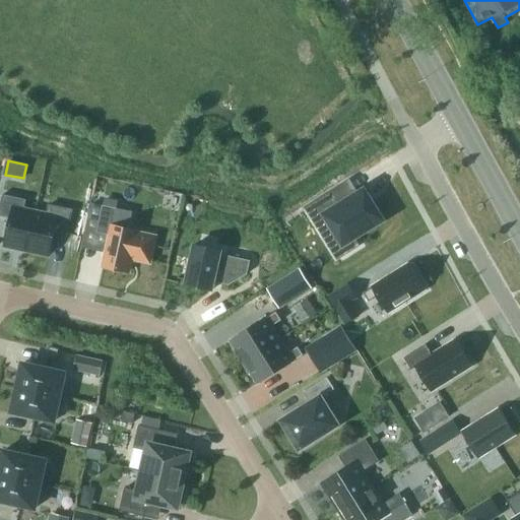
[(341,186),(308,207),(328,241),(338,235),(344,243),(352,238),(381,219),(382,221),(383,220),(373,204),(364,191),(359,194),(349,199),(349,198),(347,199),(341,189),(343,188),(341,186)]
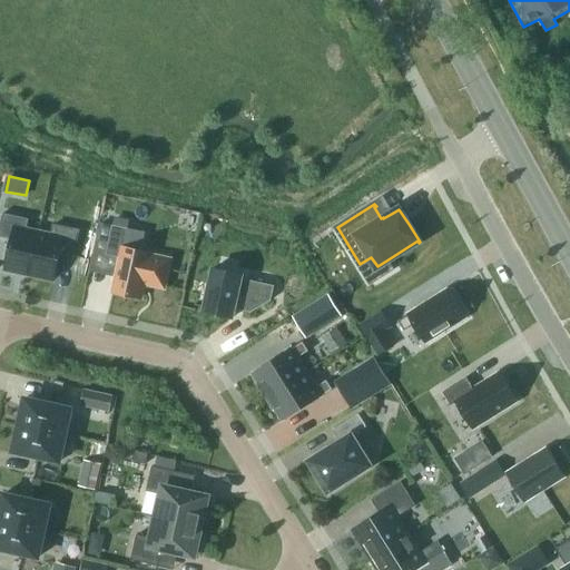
[(28,218),(1,213),(0,218),(0,236),(10,238),(3,268),(29,274),(38,232),(26,229),(28,218)]
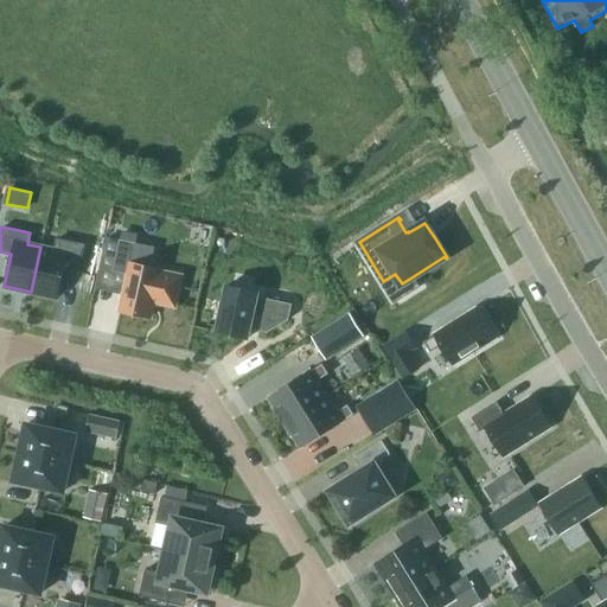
[(108,237),(102,268),(128,274),(120,311),(151,317),(154,301),(174,306),(181,276),(160,272),(161,269),(151,267),(154,247),(136,243),(120,240),(108,237)]
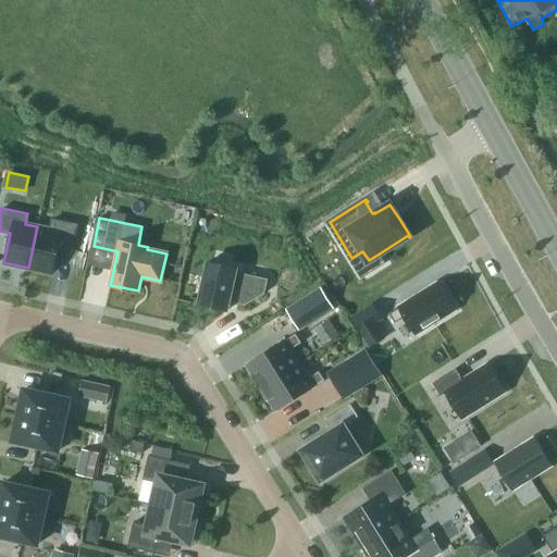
[(59,247),(72,250),(77,224),(52,219),(50,230),(38,226),(29,268),(53,273),(59,247)]
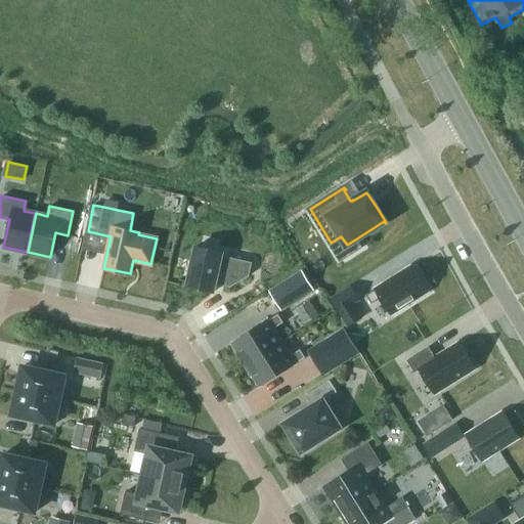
[(195,246),(187,286),(214,292),(216,282),(231,287),(250,275),(253,262),(222,255),(223,252),(195,246)]
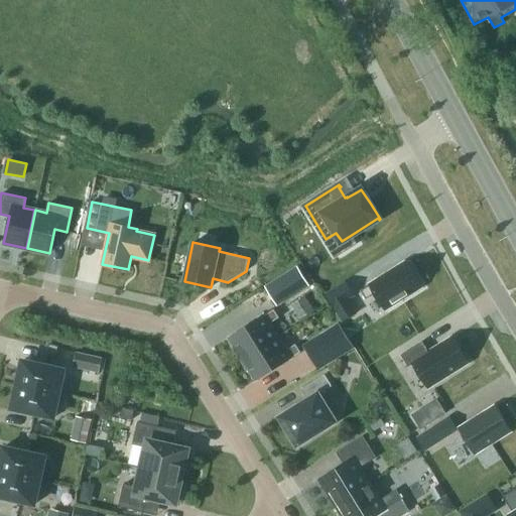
[(421,286),(406,262),(361,290),(366,299),(375,293),(385,309),(421,286)]
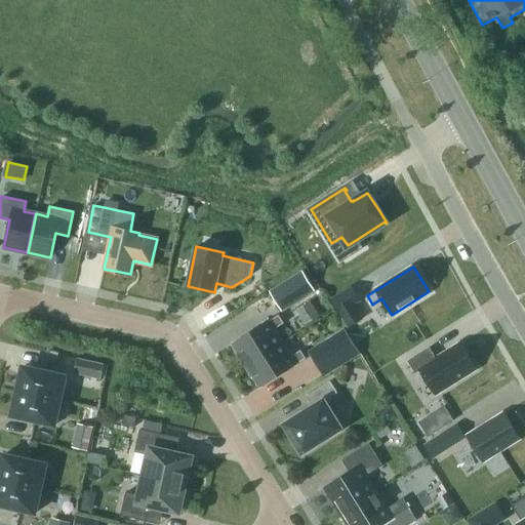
[(303,272),(270,291),(282,311),(314,290),(303,272)]
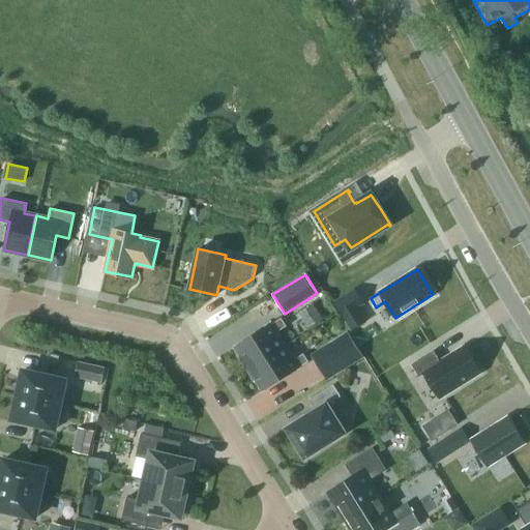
[(334,301),(352,329),(365,321),(357,307),(364,303),(355,288),(334,301)]
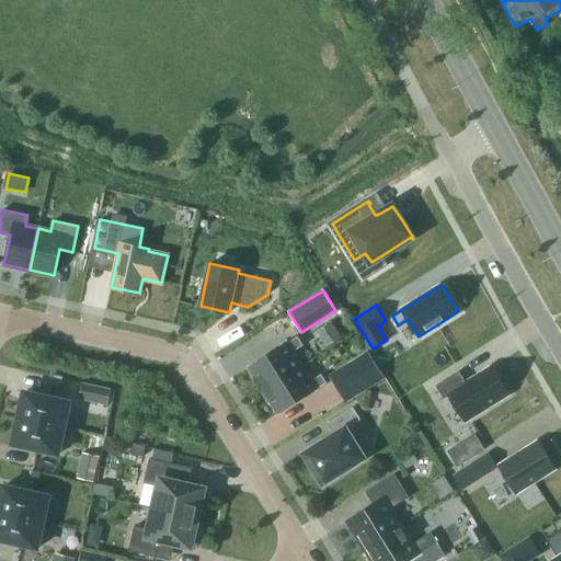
[(327,345),(341,336),(332,321),(317,331),(327,345)]
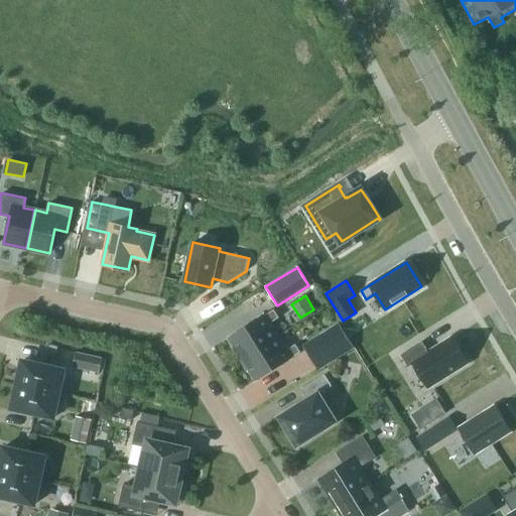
[(274,309),(230,337),(236,347),(234,349),(241,360),(277,337),(269,324),(279,317),(274,309)]
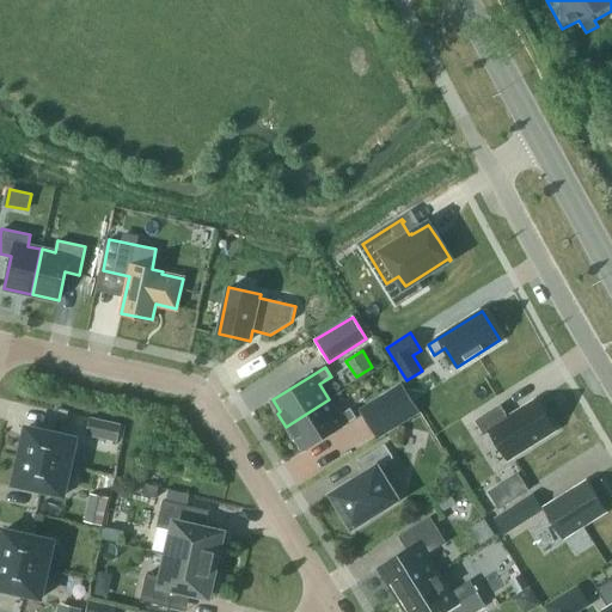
[(367,422),(377,436),(418,410),(403,385),(391,393),(398,403),(367,422)]
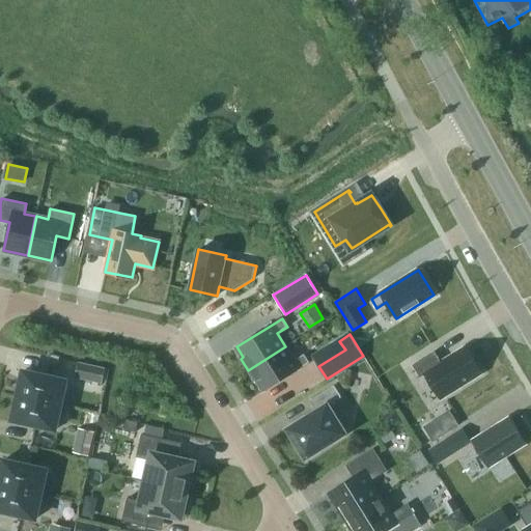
[(257,380),(263,391),(310,362),(304,354),(294,360),(285,346),(248,370),(255,381),(257,380)]
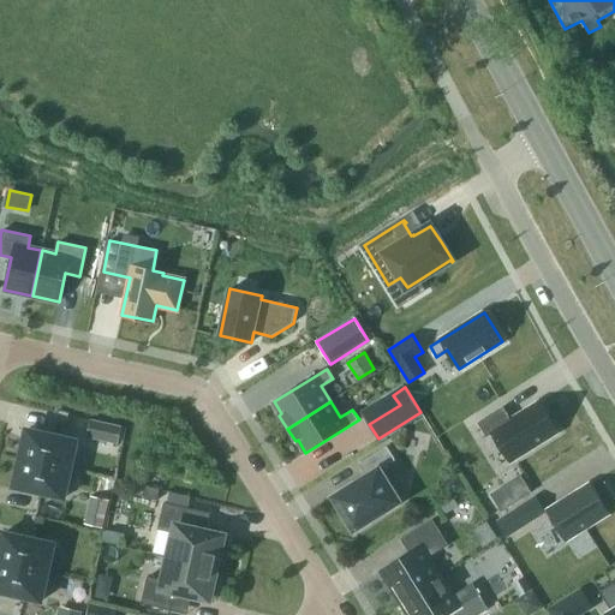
[(478,423),(487,437),(493,434),(509,461),(559,431),(539,401),(511,419),(503,407),(478,423)]
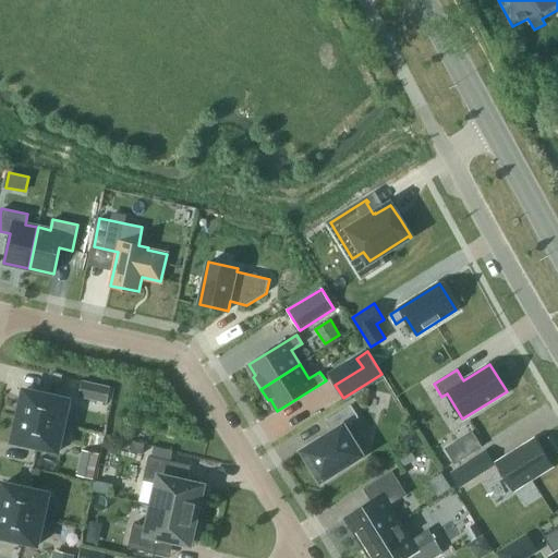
[(82,397),(107,402),(110,387),(108,387),(85,381),(82,397)]
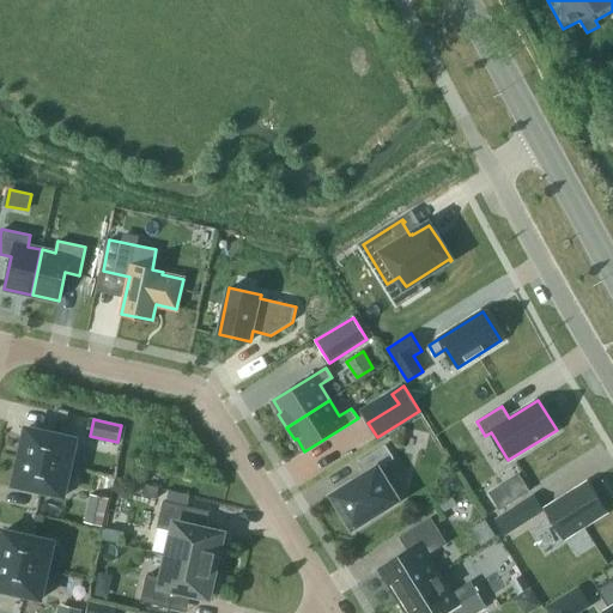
[(77,438),(26,428),(20,456),(71,467),(77,438)]
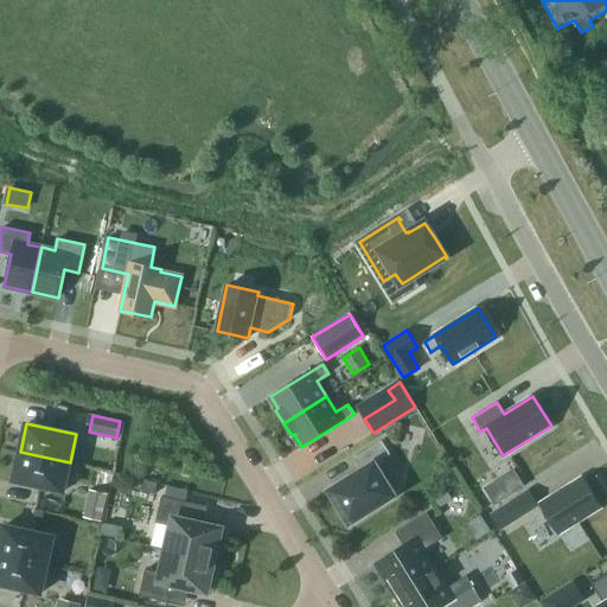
[(330,492),(350,523),(395,496),(375,464),(390,454),(382,440),(353,458),(363,472),(330,492)]
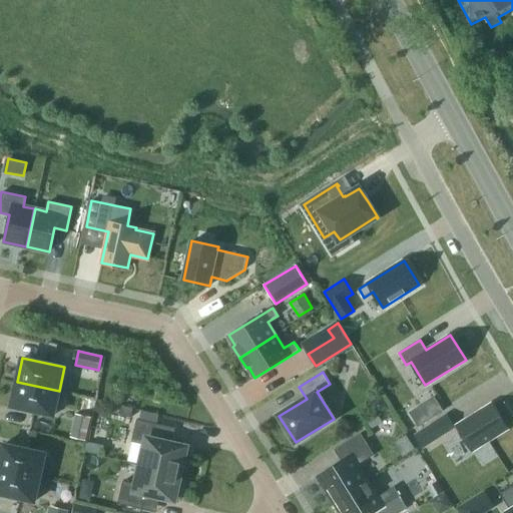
[(53,415),(59,391),(17,382),(11,406),(53,415)]
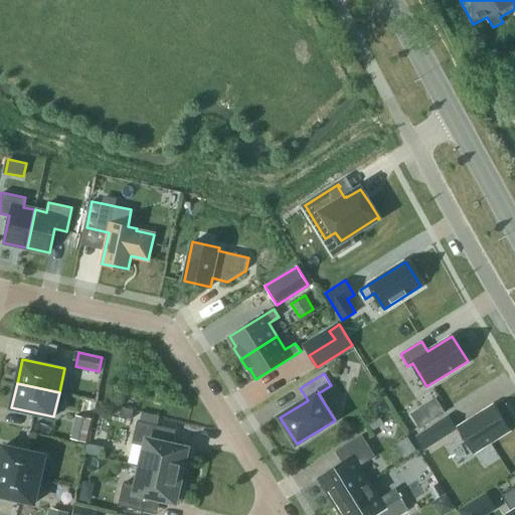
[(495,404),(459,427),(474,452),(510,430),(495,404)]
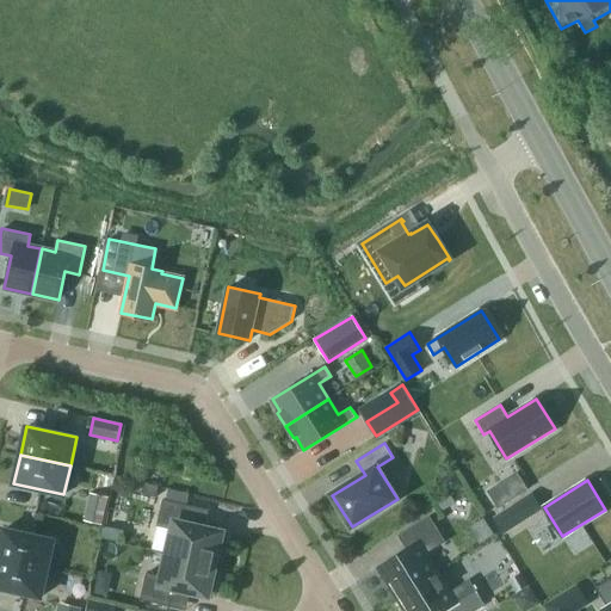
[(146,485),(143,497),(155,499),(158,487),(146,485)]
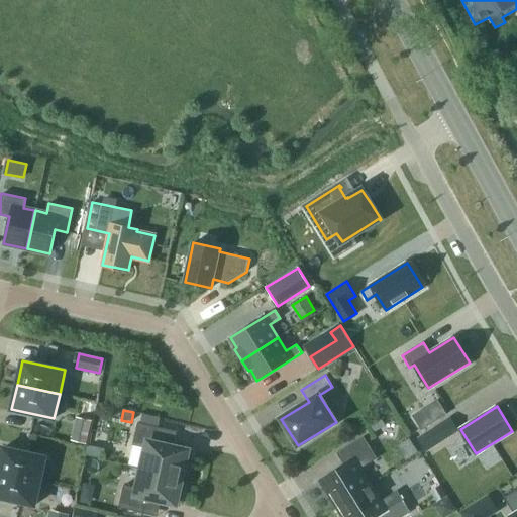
[(76,417),(71,440),(86,443),(92,420),(76,417)]
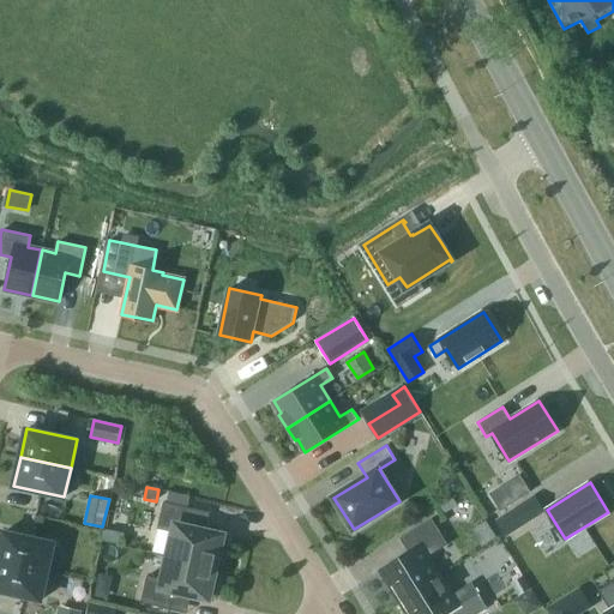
[(545,511),(534,495),(516,507),(525,523),(545,511)]
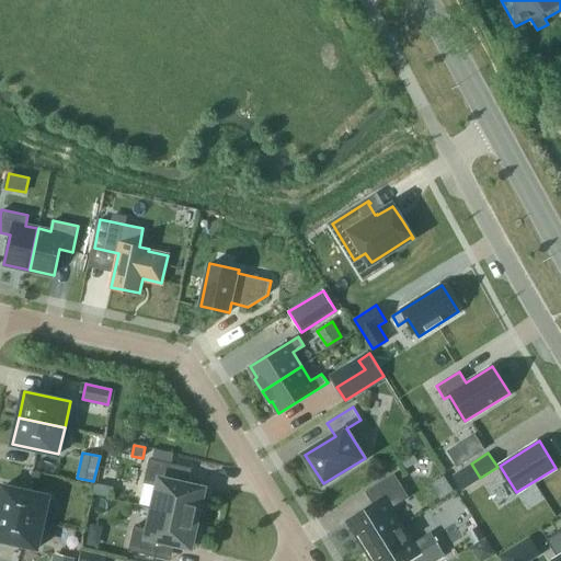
[(178,465),(149,459),(144,483),(159,487),(155,508),(197,518),(199,507),(204,508),(208,490),(173,482),(178,465)]
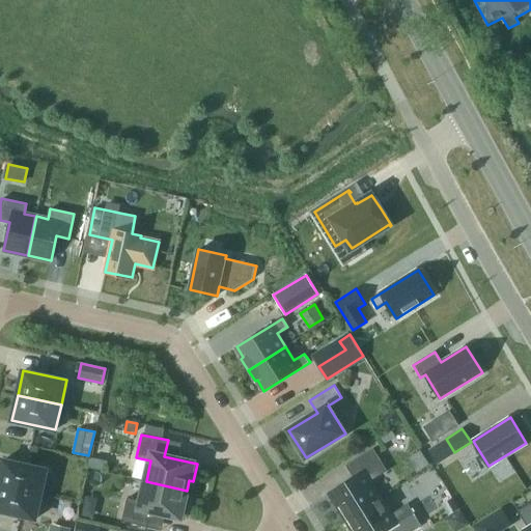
[(354,477),(329,494),(345,520),(382,497),(371,480),(387,470),(373,448),(346,466),(354,477)]
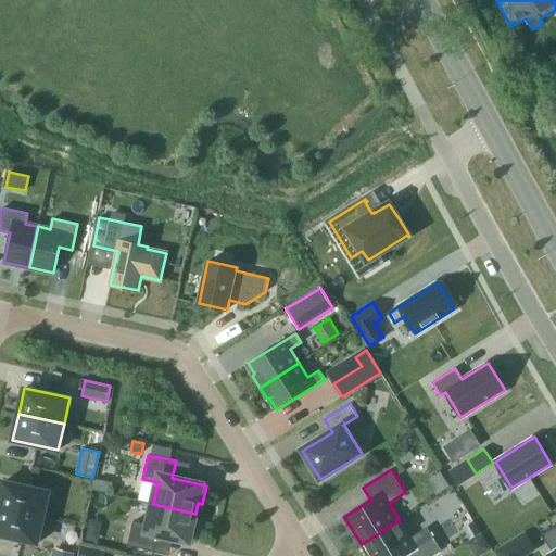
[(440,470),(431,476),(441,492),(450,485),(440,470)]
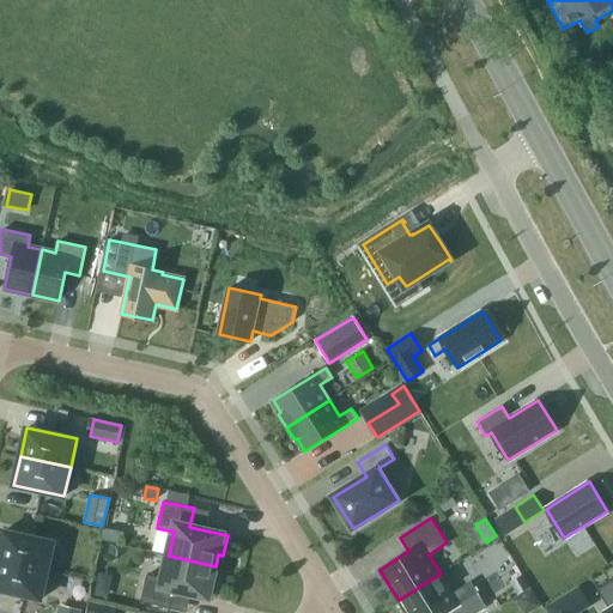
[(4,530),(0,547),(0,559),(48,570),(54,541),(4,530)]
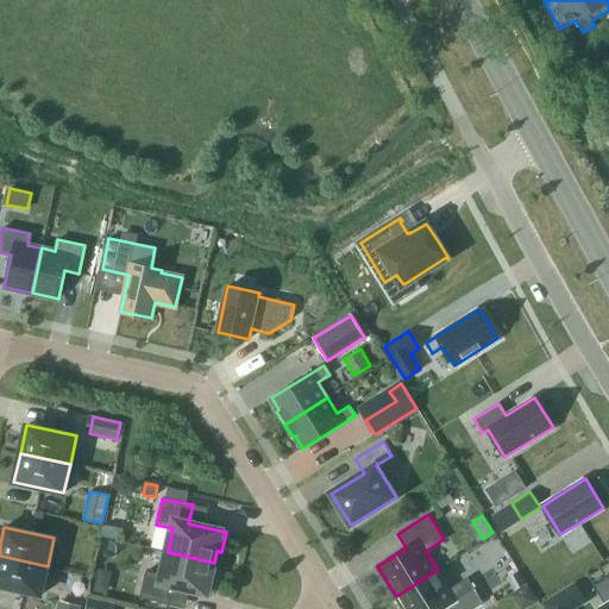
[(212,575),(214,563),(168,552),(162,575),(145,571),(139,598),(170,606),(174,586),(212,595),(217,575),(212,575)]
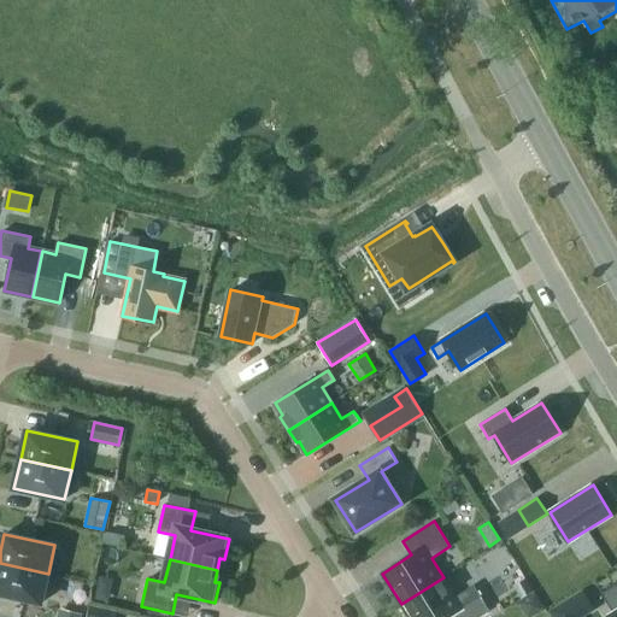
[(0,563),(0,593),(41,603),(48,574),(0,563)]
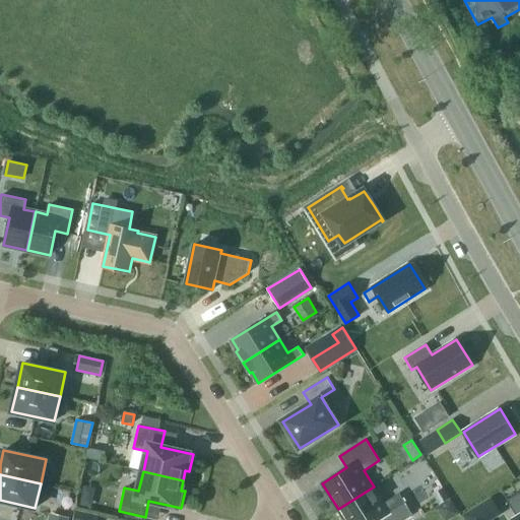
[(374,486),(338,509),(344,519),(377,519),(379,519),(404,519),(413,515),(399,494),(384,503),(374,486)]
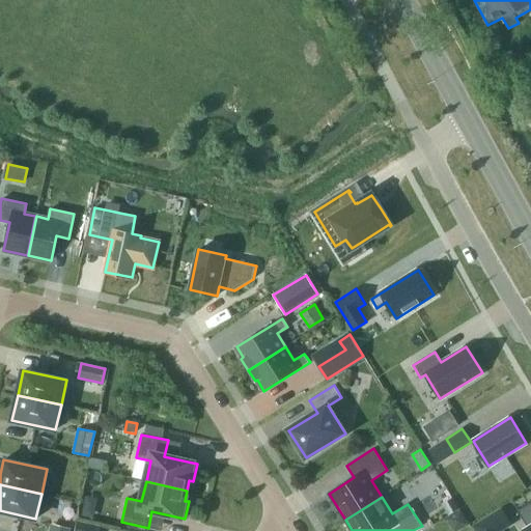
[(459,508),(452,498),(444,503),(450,513),(459,508)]
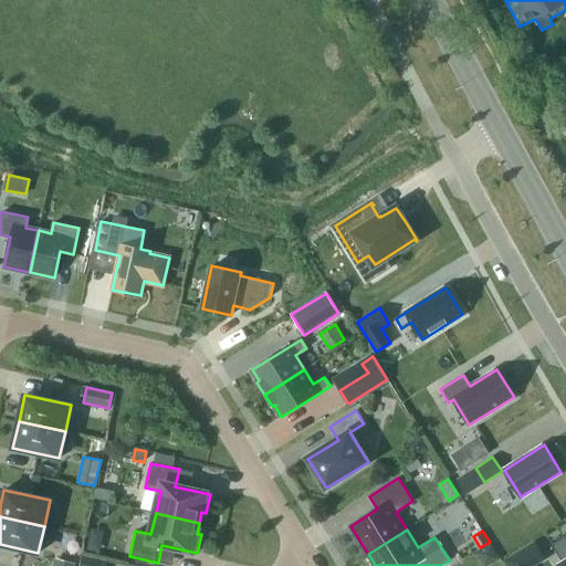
[(565,565),(565,534),(552,544),(563,562),(558,565),(565,565)]
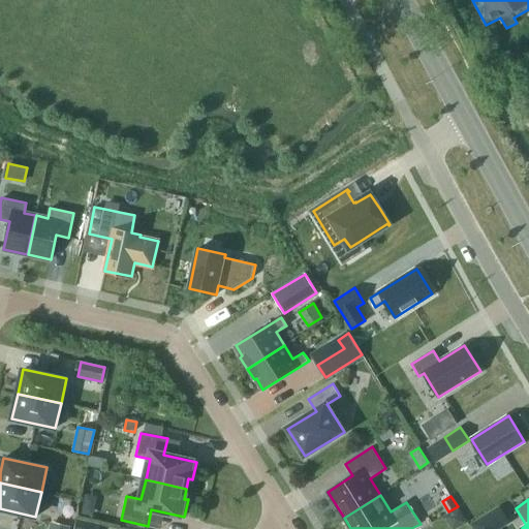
[(489,512),(471,524),(474,528),(493,528),(494,528),(497,527),(489,512)]
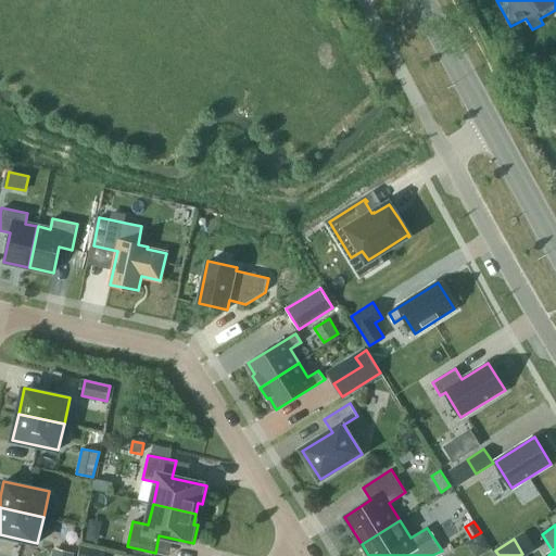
[(81,545),(79,555),(103,555),(104,551),(81,545)]
